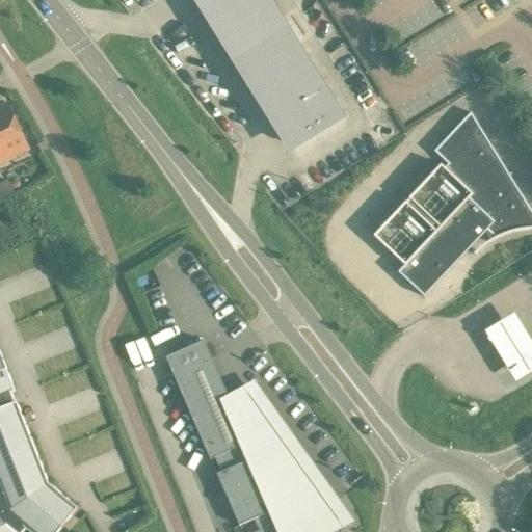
[(343,115),(270,0),(201,0),(293,148),(345,115),(344,114),(343,115)]
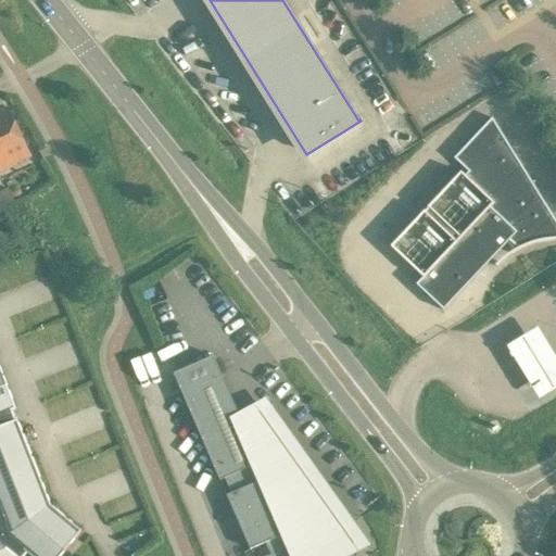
[(8,108),(0,111),(0,169),(29,156),(8,108)]
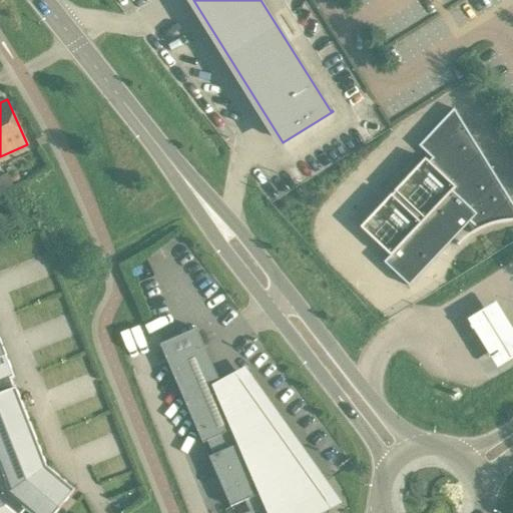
[(512,203),(454,108),(419,145),(432,158),(429,161),(455,186),(423,220),(390,255),(384,263),(409,287),(470,221),(478,228),(479,230),(485,227),(491,225),(497,223),(503,222),(510,221),(512,220),(512,203)]
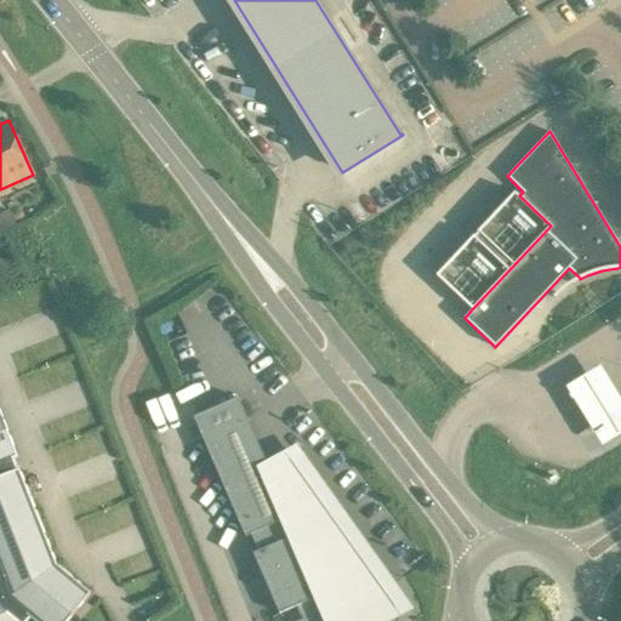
[(620,440),(620,411),(598,375),(564,396),(599,454),(620,440)]
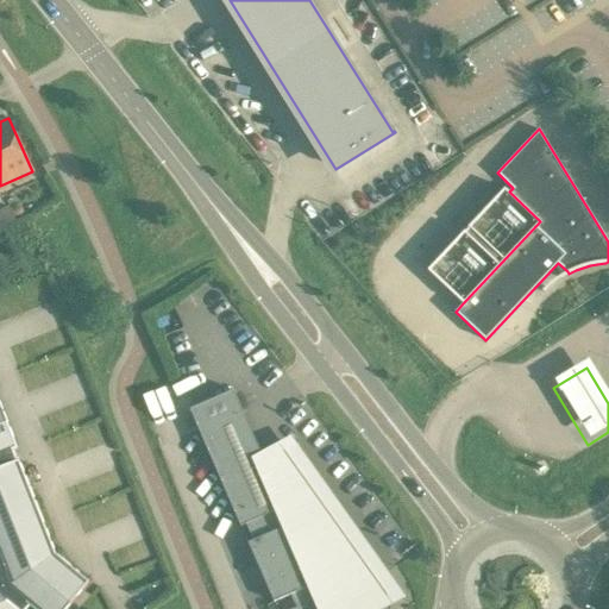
[(309,602),(313,608),(390,608),(391,606),(391,604),(390,601),(389,597),(388,594),(286,451),(265,463),(253,435),(233,390),(190,408),(211,457),(223,485),(240,526),(246,523),(253,540),(248,542),(274,602),(292,595),(296,608),(309,602)]
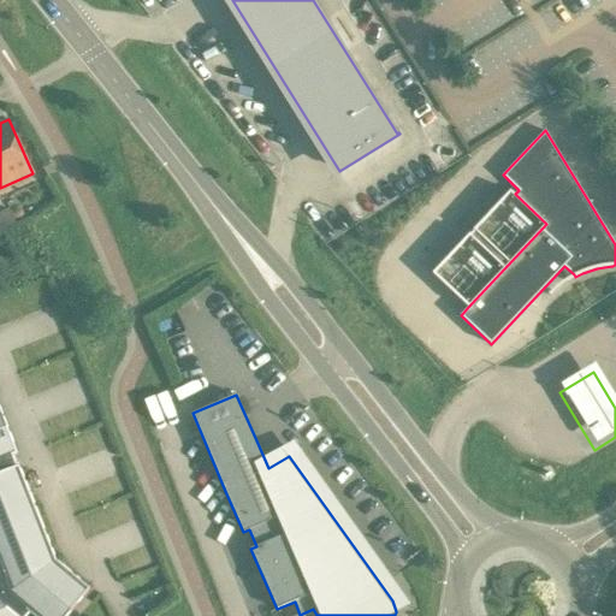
[(0,615),(29,615),(30,615),(31,615),(67,615),(90,590),(55,561),(13,456),(17,454),(0,410),(0,615)]
